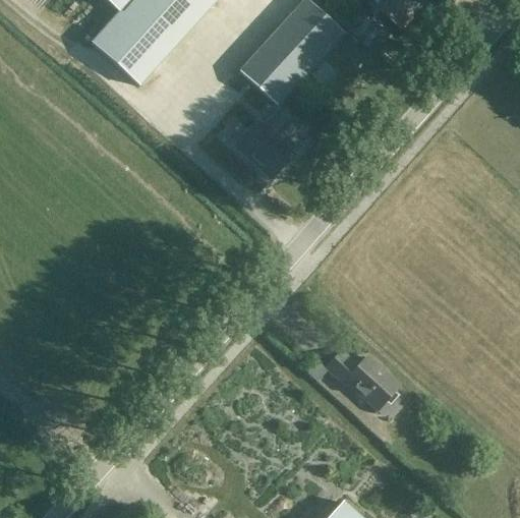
[(132,0),(122,12),(120,10),(92,41),(140,84),(216,0),(132,0)]
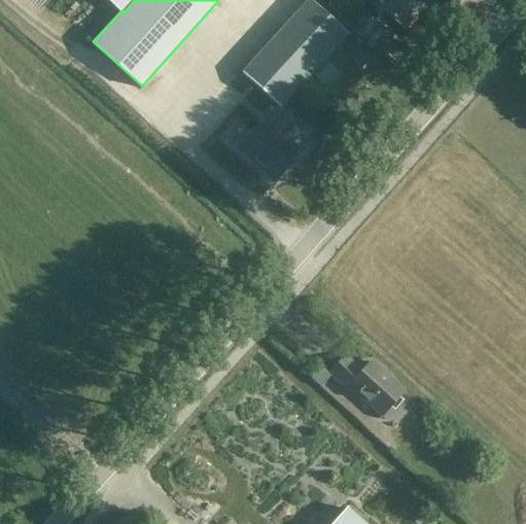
[(109,0),(118,8),(126,0),(109,0)]
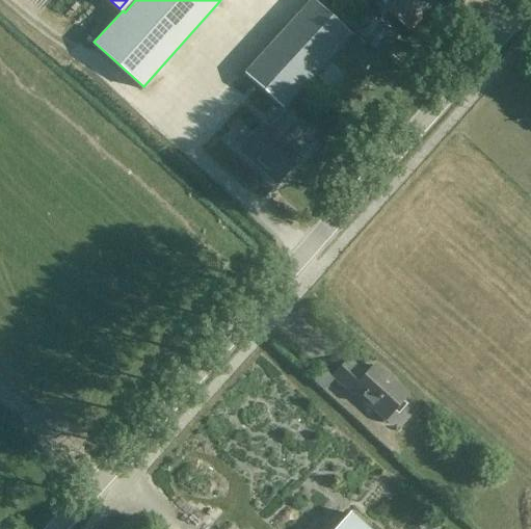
[(243,72),(282,106),(349,32),(313,0),(309,0),(243,72)]
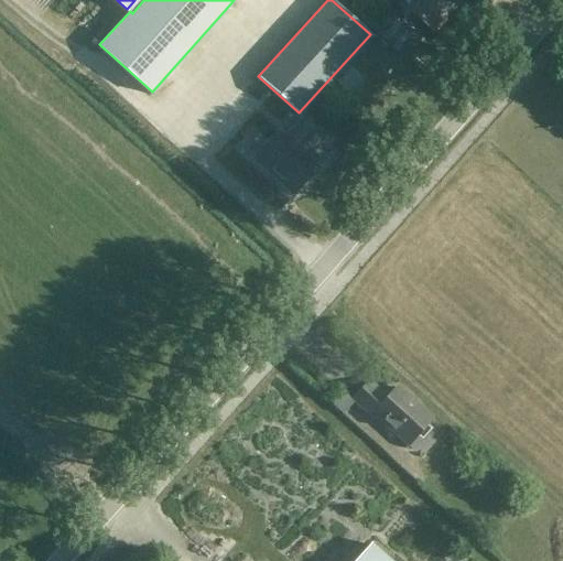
[(436,30),(462,0),(417,0),(411,7),(436,30)]
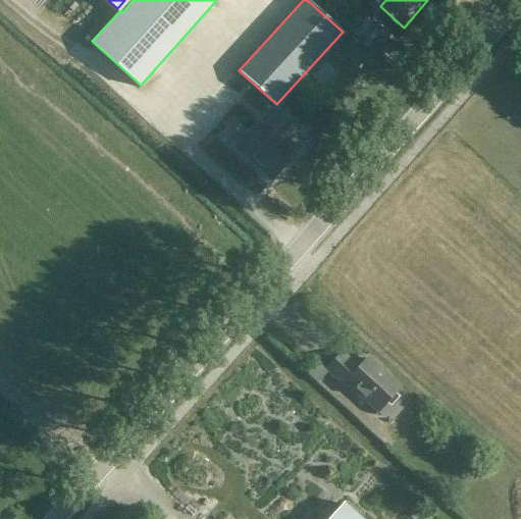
[(372,50),(386,35),(367,17),(353,33),(372,50)]
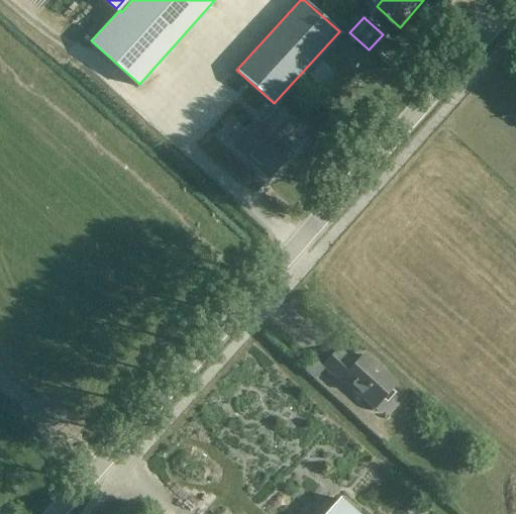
[(384,34),(389,28),(383,22),(377,28),(384,34)]
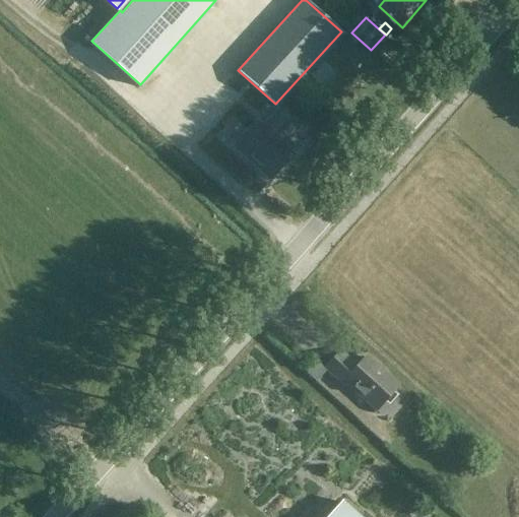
[(288,138),(299,127),(278,109),(263,125),(258,120),(235,145),(270,178),(294,153),(281,142),(287,136),(288,138)]
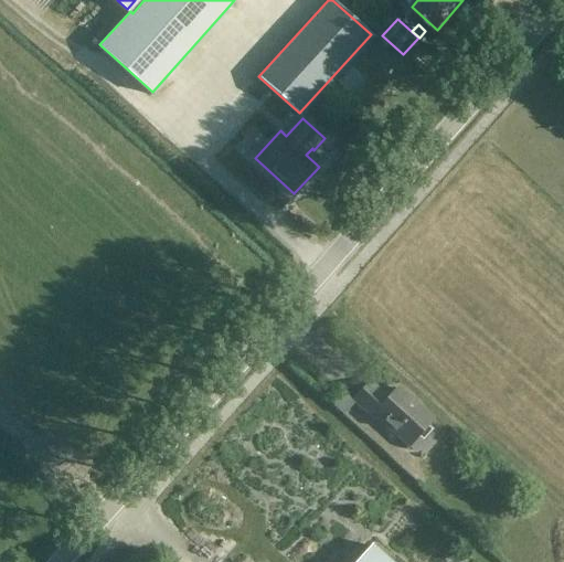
[(371,380),(354,399),(373,416),(375,413),(410,445),(434,419),(398,386),(390,396),(371,380)]
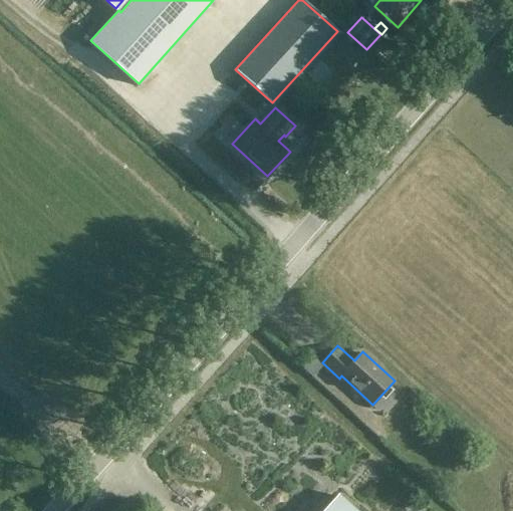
[(322,362),(313,354),(304,363),(313,371),(322,362)]
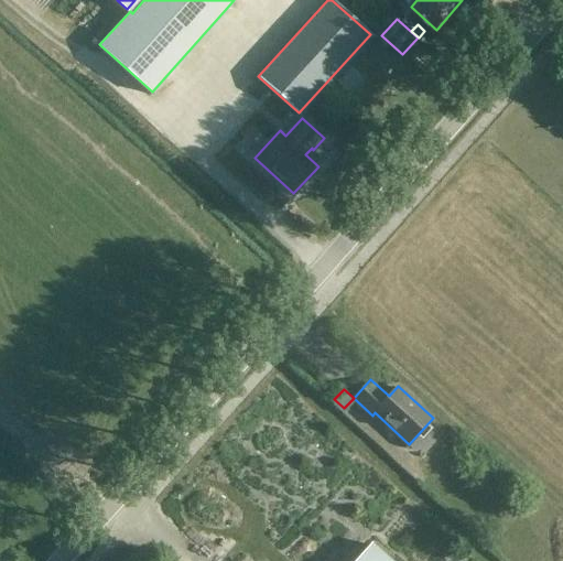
[(391,560),(371,542),(354,560),(391,560)]
